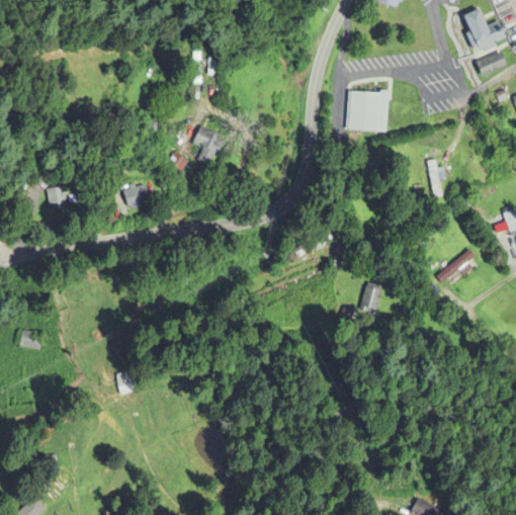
[(474,49),(507,36),(501,19),(486,24),(480,7),(462,14),(469,32),(467,33),(474,49)]
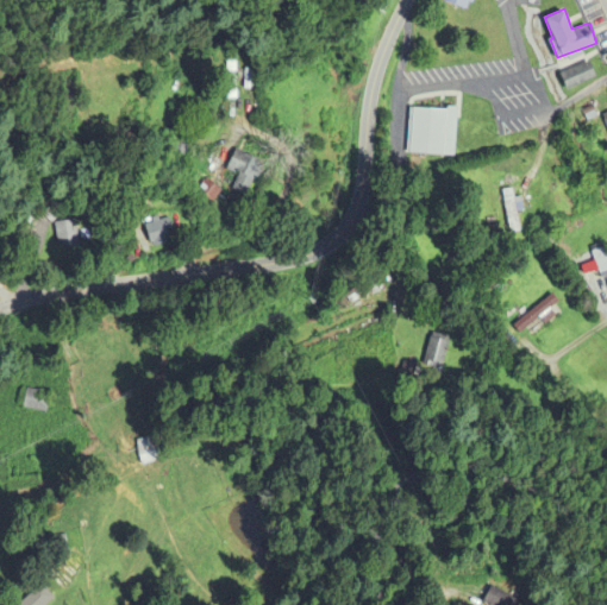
[(559,71),(567,88),(595,75),(589,60),(559,71)]
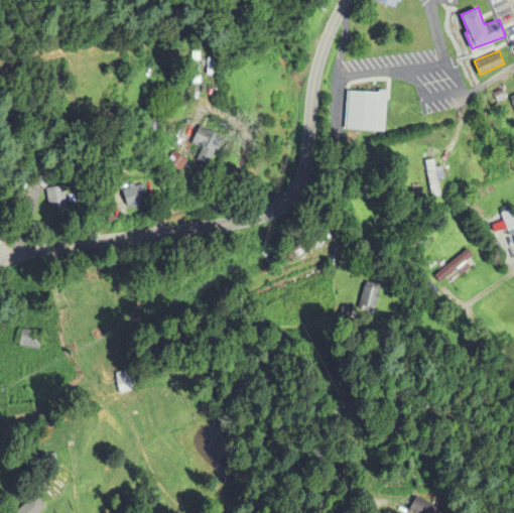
[(350,108),(372,108),(372,84),(350,84),(350,108)]
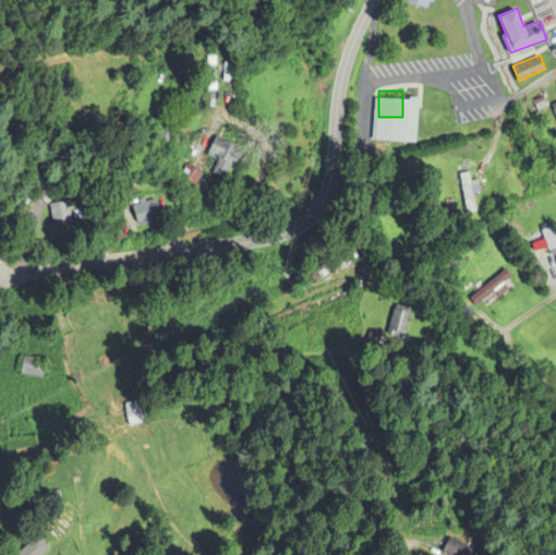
[(214,173),(229,180),(244,147),(217,135),(208,154),(220,159),(214,173)]
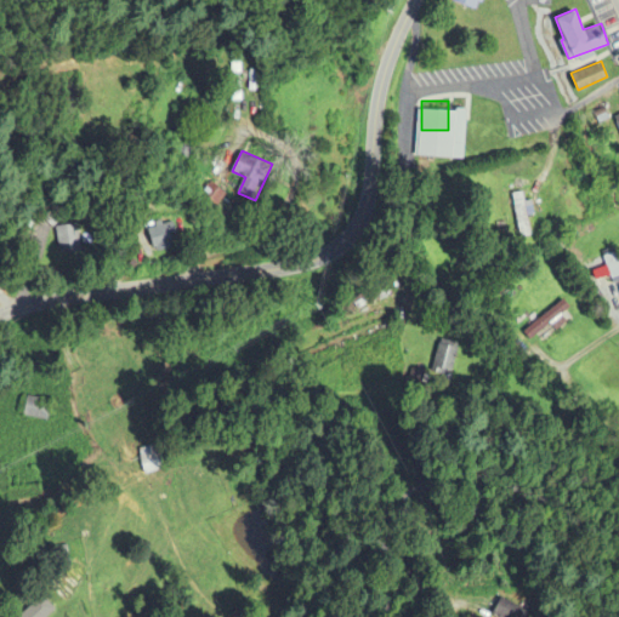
[(215,210),(227,193),(211,182),(199,198),(215,210)]
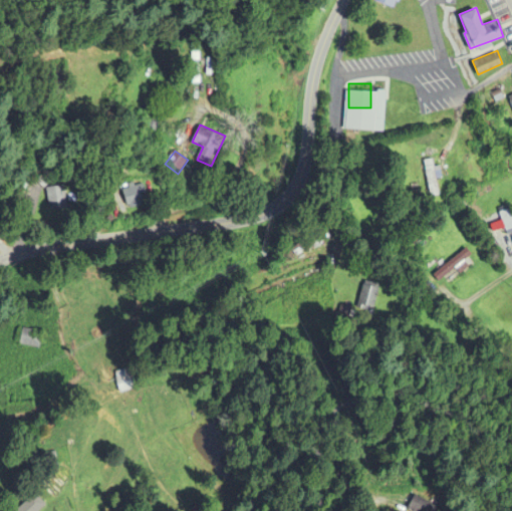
[(426,158),(426,195),(437,195),(437,158),(426,158)]
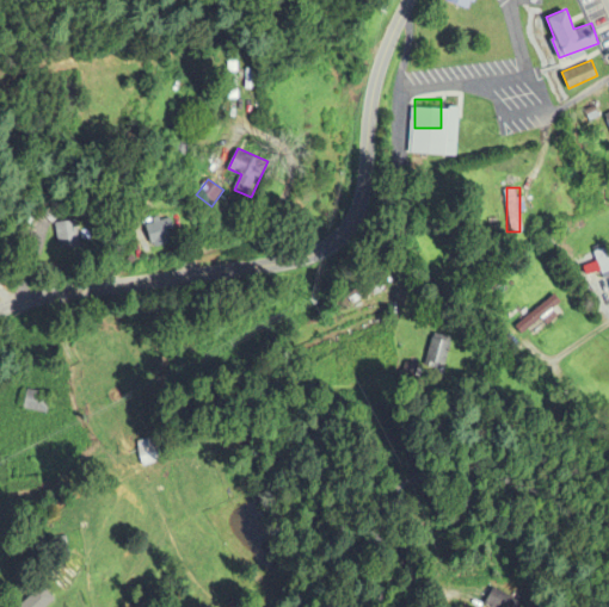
[(177,237),(168,214),(145,222),(153,246),(177,237)]
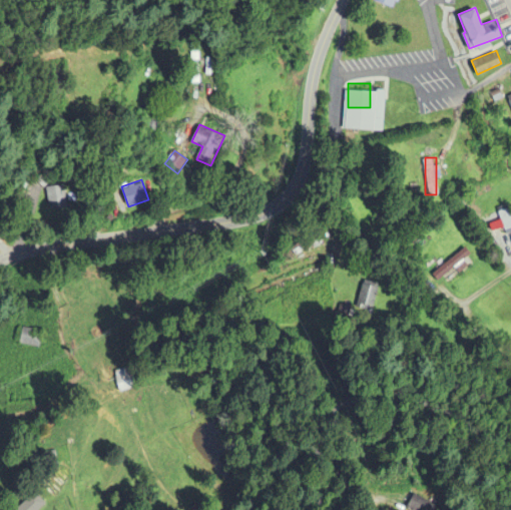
[(48,208),(67,207),(65,184),(46,186),(48,208)]
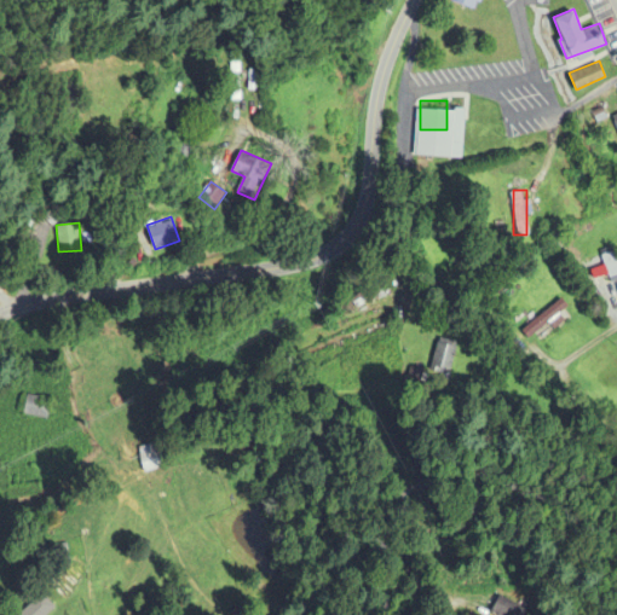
[(526,337),(565,306),(558,296),(518,328),(526,337)]
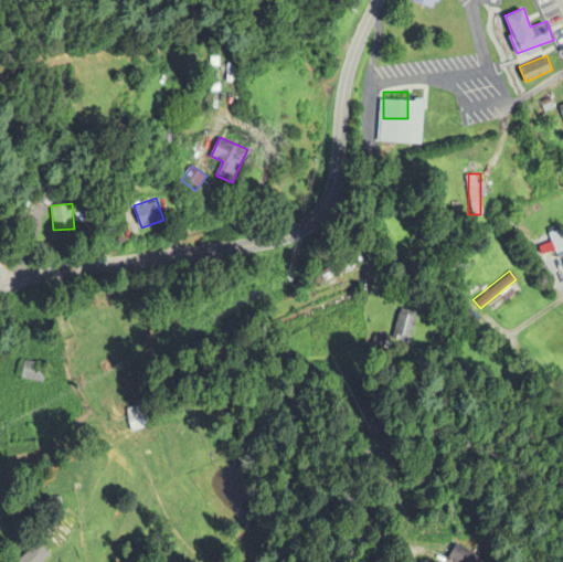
[(405,341),(413,311),(396,306),(388,337),(405,341)]
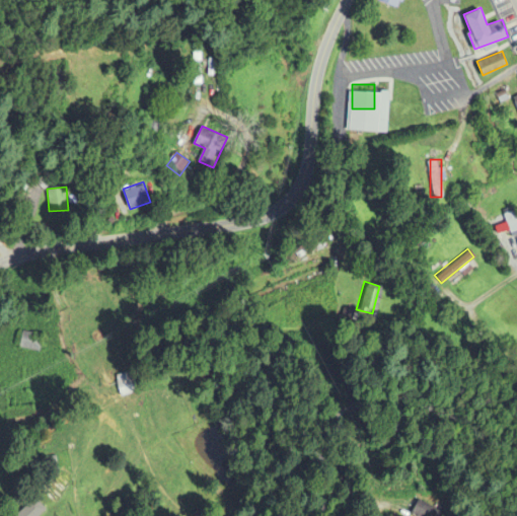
[(16,345),(40,352),(45,337),(20,328),(16,345)]
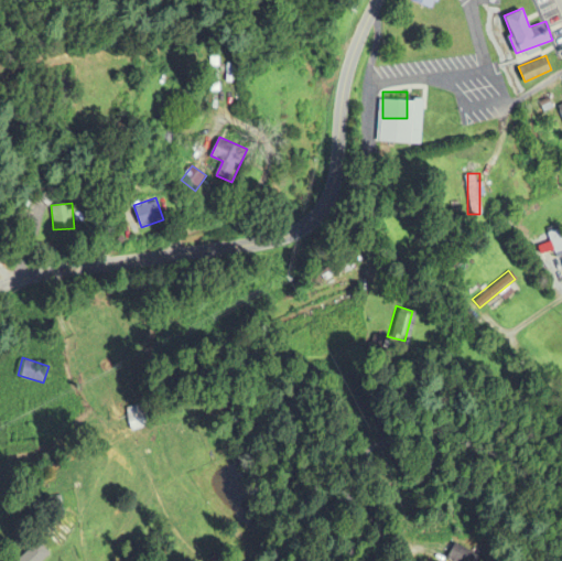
[(149,423),(142,400),(123,406),(130,429),(149,423)]
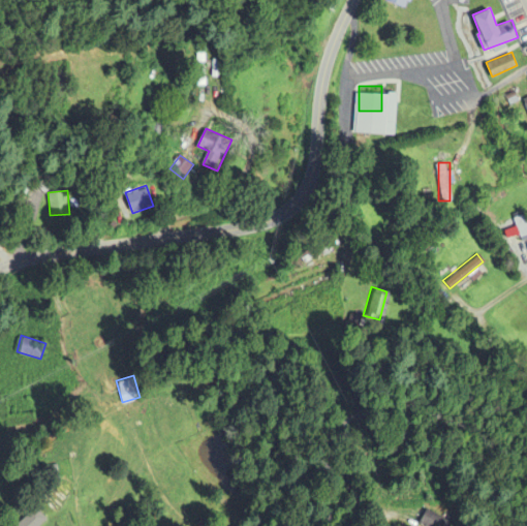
[(455,525),(458,523),(431,503),(422,517),(433,525),(455,525)]
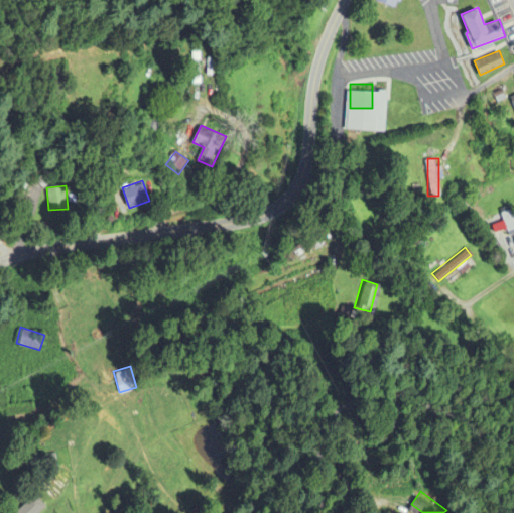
[(35,512),(45,504),(33,492),(12,512),(35,512)]
